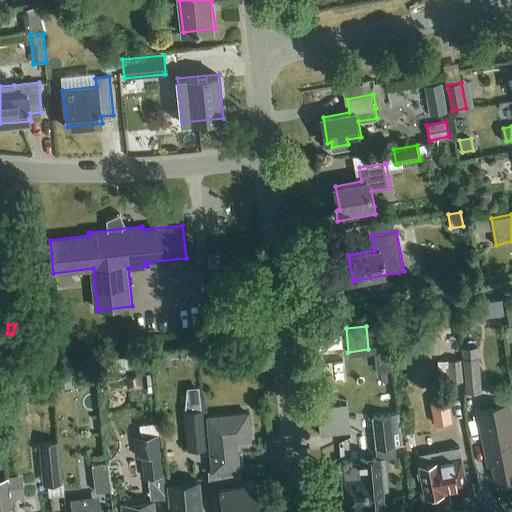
[(463,348),(467,392),(483,391),(479,347),(463,348)]
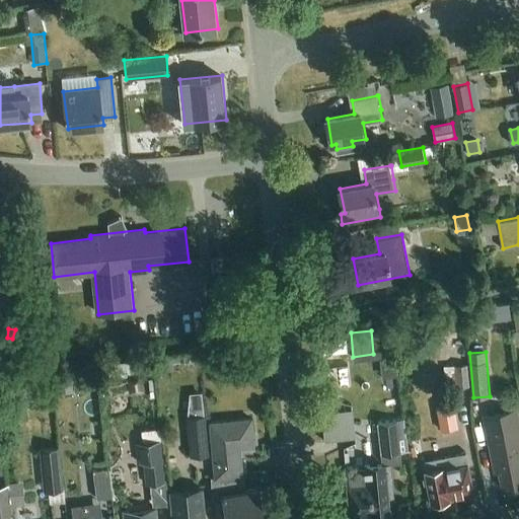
[(467,365),(445,366),(446,388),(469,386),(467,365)]
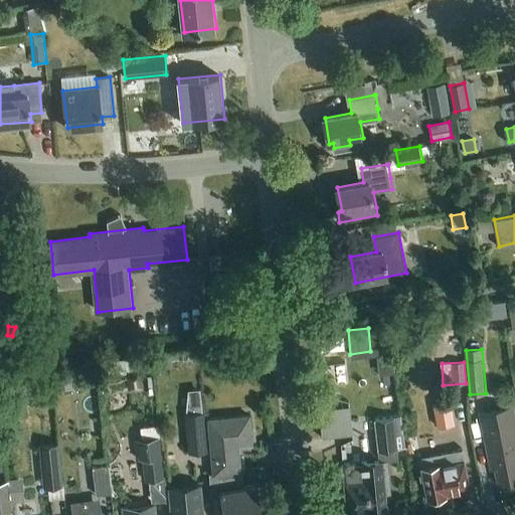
[(145,389),(142,373),(127,375),(130,391),(145,389)]
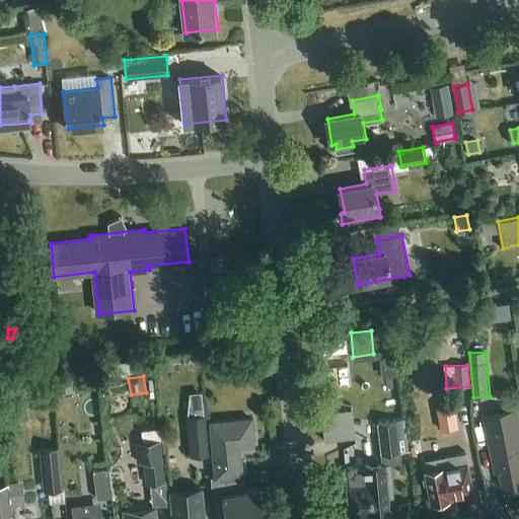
[(460,401),(441,403),(445,429),(463,426),(460,401)]
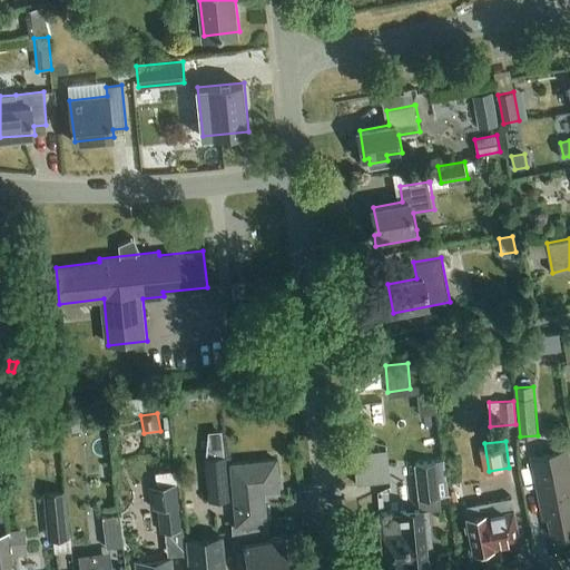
[(362,480),(395,478),(393,448),(360,449),(362,480)]
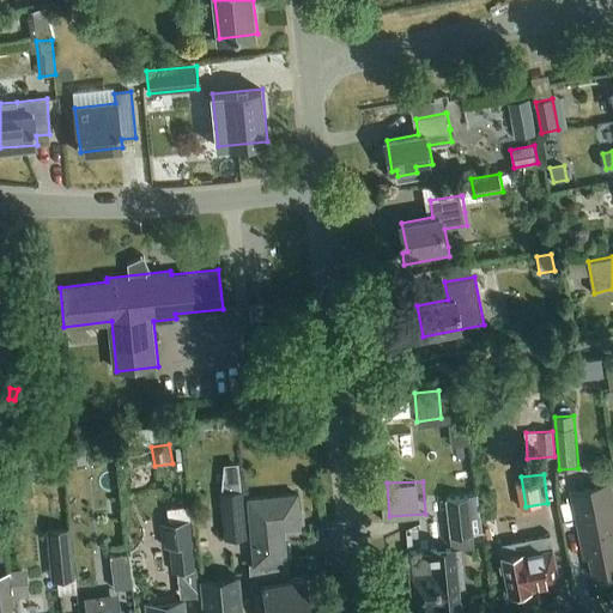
[(612,485),(575,493),(584,539),(587,539),(590,556),(593,556),(598,577),(612,574),(612,485)]
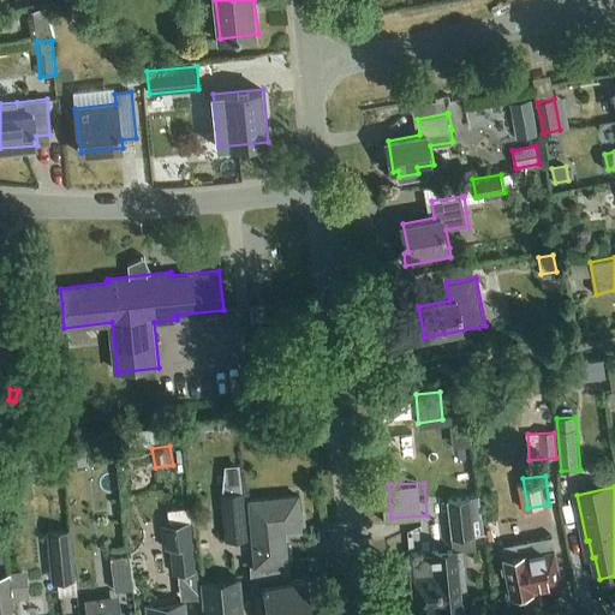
[(244,491),(222,493),(226,541),(248,539),(244,491)]
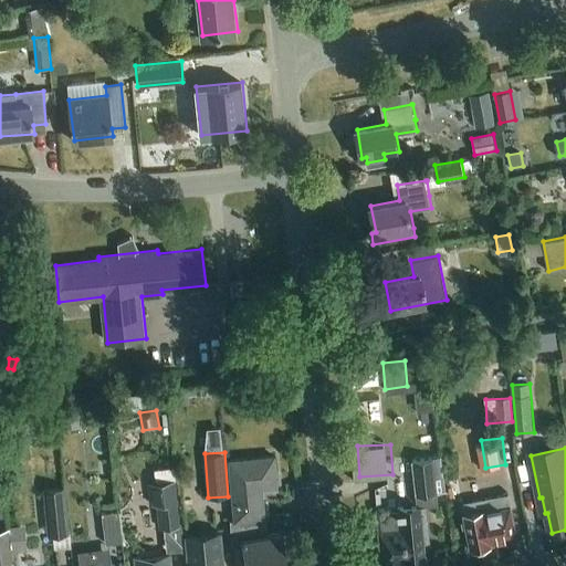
[(287,565),(283,534),(269,535),(263,488),(279,486),(275,456),(230,460),(236,521),(231,521),(233,547),(245,546),(249,565),(287,565)]
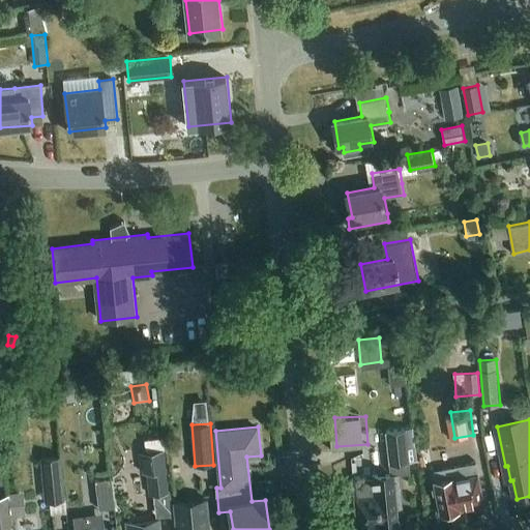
[(409,473),(408,461),(418,460),(414,430),(387,432),(392,475),(409,473)]
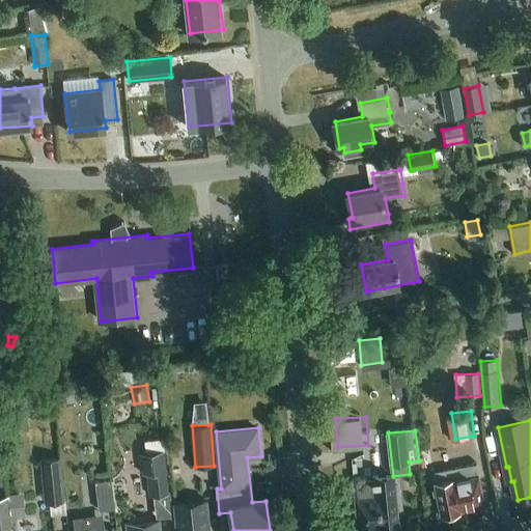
[(171,484),(169,471),(168,471),(165,439),(146,441),(147,452),(140,453),(142,474),(147,474),(149,496),(156,496),(158,518),(172,516),(170,484),(171,484)]
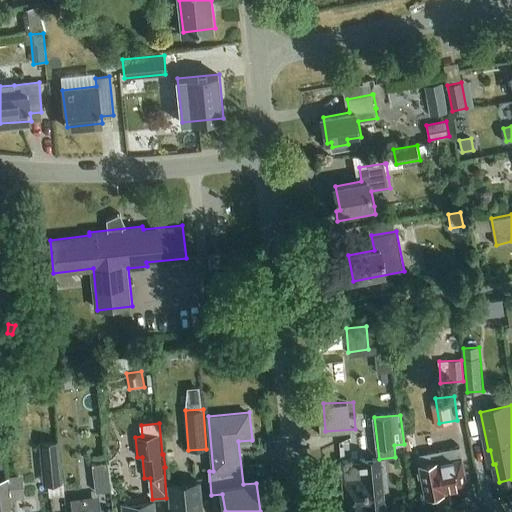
[(40,443),(43,485),(62,483),(58,441),(40,443)]
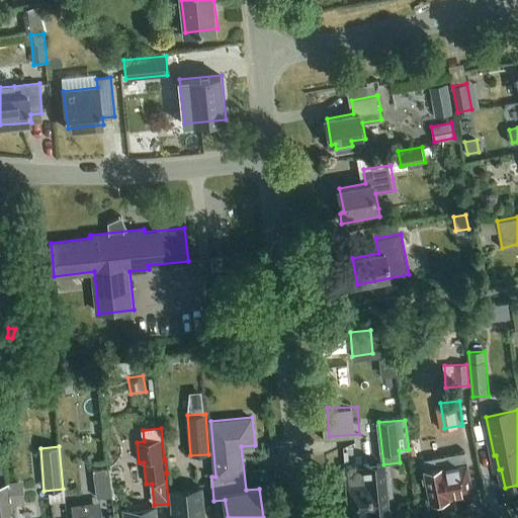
[(425,463),(426,469),(424,470),(425,475),(423,477),(424,483),(429,485),(433,503),(435,503),(438,506),(447,504),(450,500),(476,494),(466,454),(425,463)]
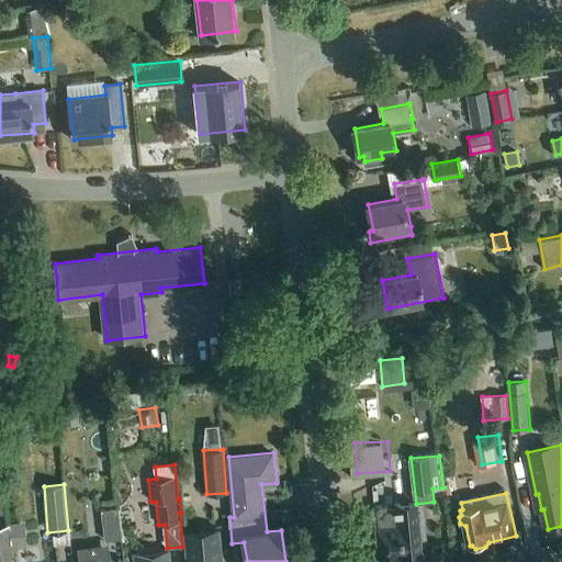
[(423,538),(428,538),(425,504),(377,507),(382,561),(386,561),(425,559),(423,538)]
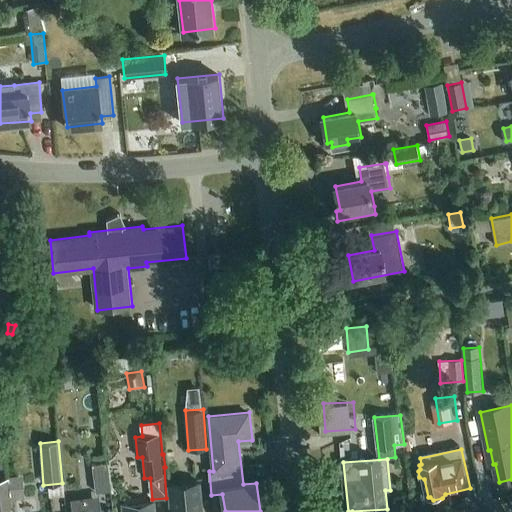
[(92,465),(96,492),(110,490),(107,463),(92,465)]
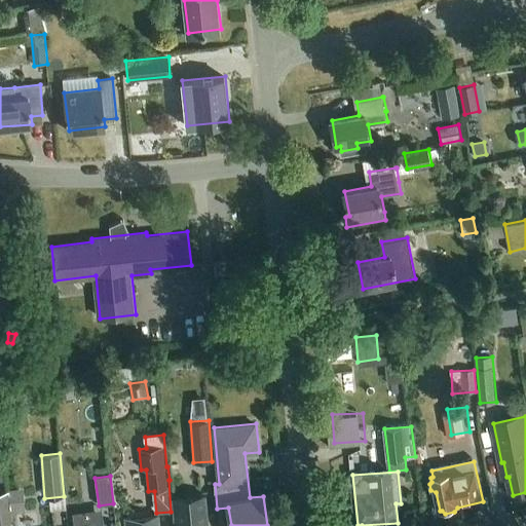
[(9,490),(9,488),(0,488),(0,525),(12,525),(9,490)]
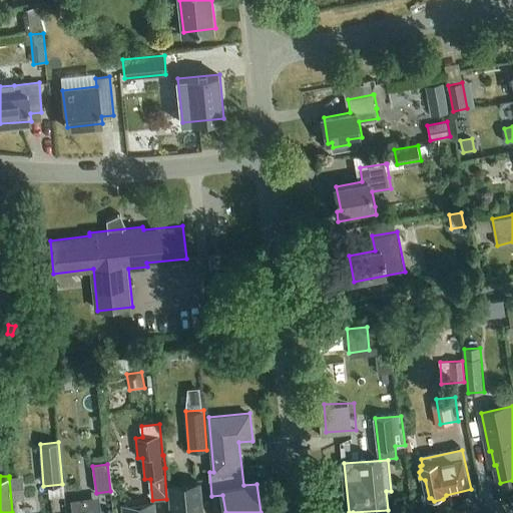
[(9,478),(11,500),(24,500),(23,477),(9,478)]
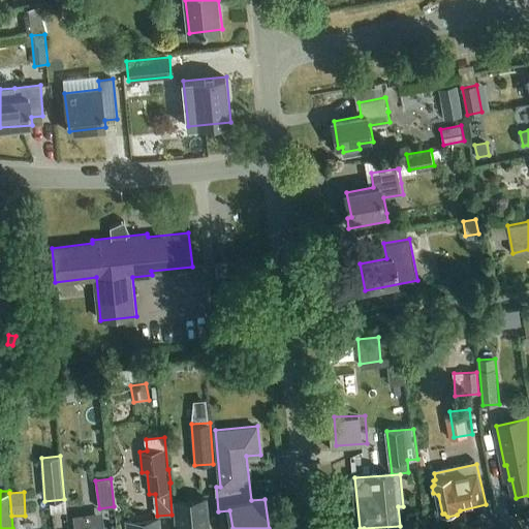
[(201,499),(174,502),(176,528),(209,528),(207,499),(201,499)]
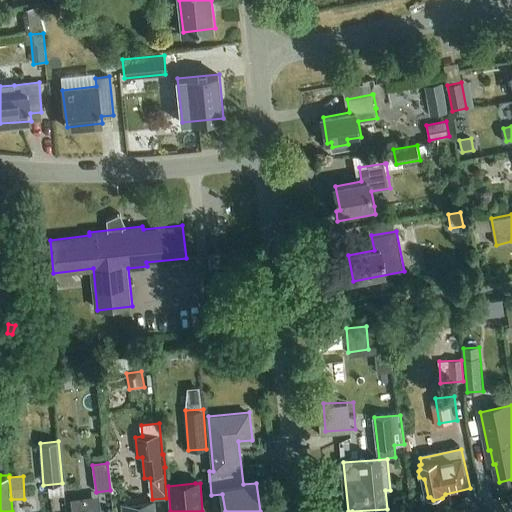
[(153,511),(152,502),(119,504),(120,511),(153,511)]
